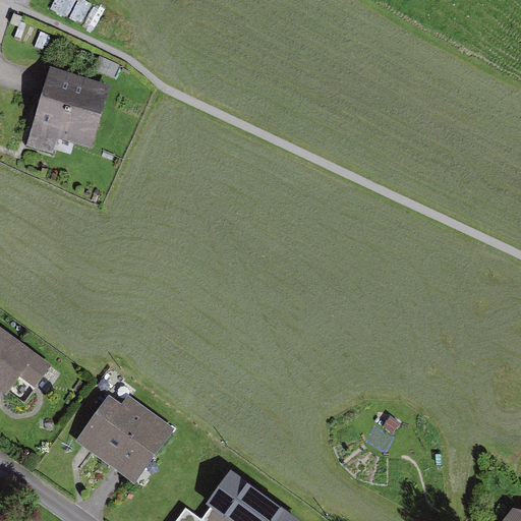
[(109,91),(53,74),(33,145),(53,151),(57,137),(93,148),(109,91)]
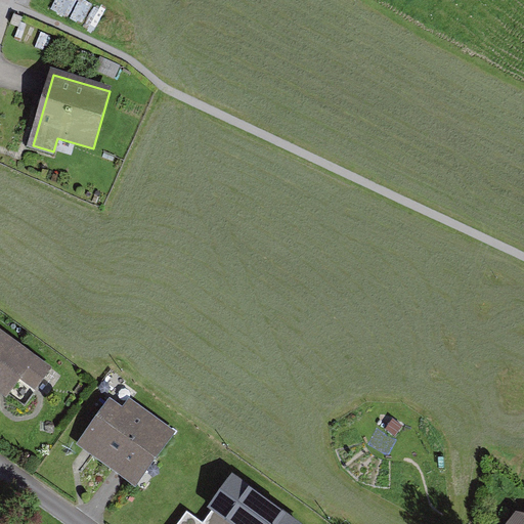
[(0,329),(0,394),(5,398),(18,380),(34,391),(51,367),(0,329)]
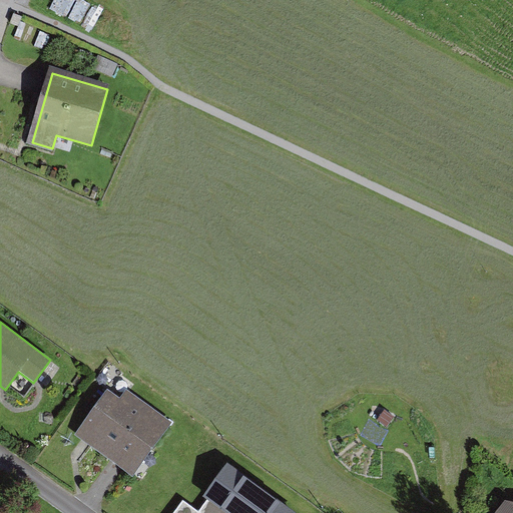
[(21,380),(16,394),(32,400),(37,386),(21,380)]
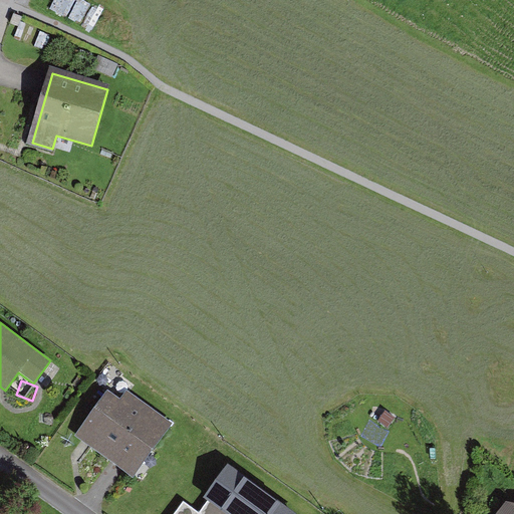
[(134,480),(174,424),(125,390),(118,400),(107,393),(75,438),(134,480)]
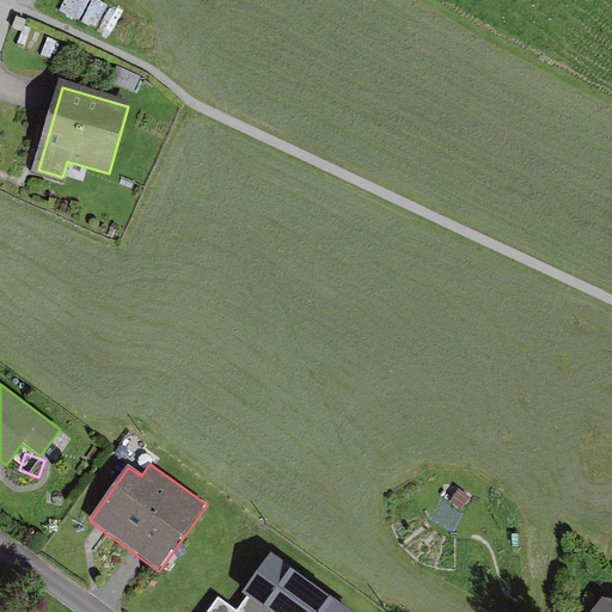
[(459,490),(451,502),(461,509),(470,499),(459,490)]
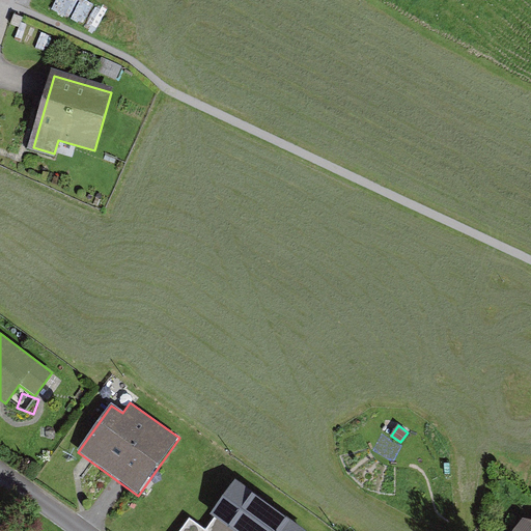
[(305,530),(231,480),(208,514),(214,519),(232,530),(305,530)]
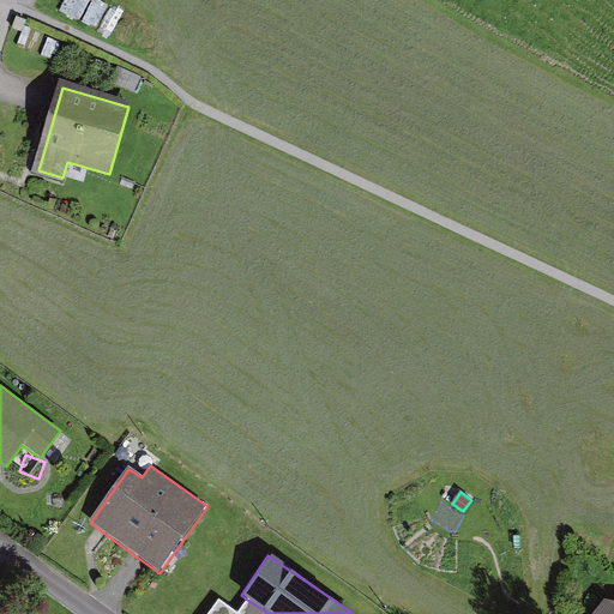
[(269,613),(247,600),(238,613),(220,600),(209,613),(269,613)]
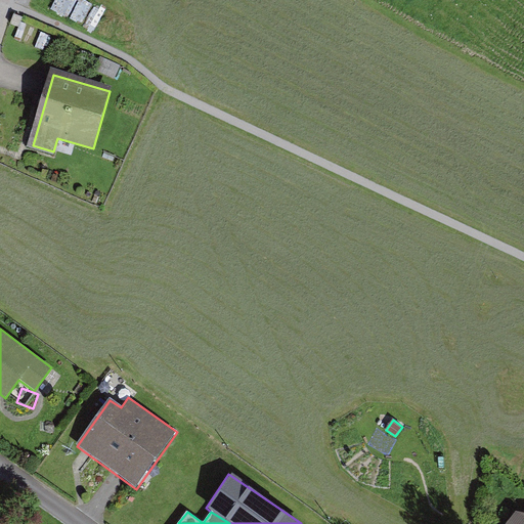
[(523,523),(523,514),(515,512),(505,523),(523,523)]
